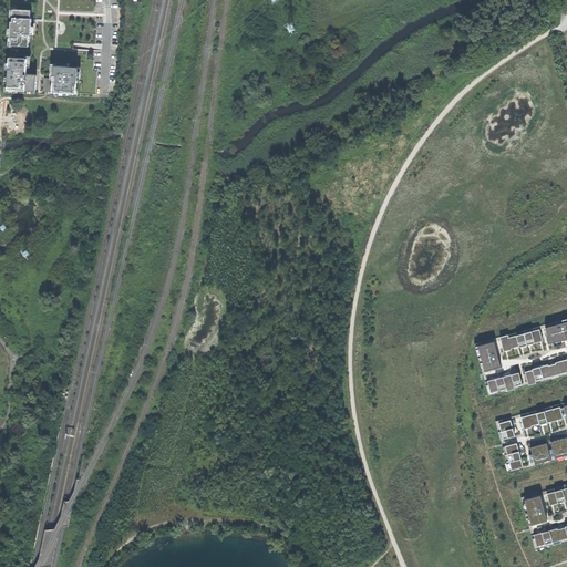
[(9,21),(8,29),(11,29),(10,38),(12,38),(11,39),(9,39),(9,47),(11,47),(12,45),(29,47),(29,34),(31,34),(35,34),(35,22),(35,20),(32,19),(30,18),(31,10),(20,9),(13,9),(12,21),(11,21),(11,22),(9,21)]
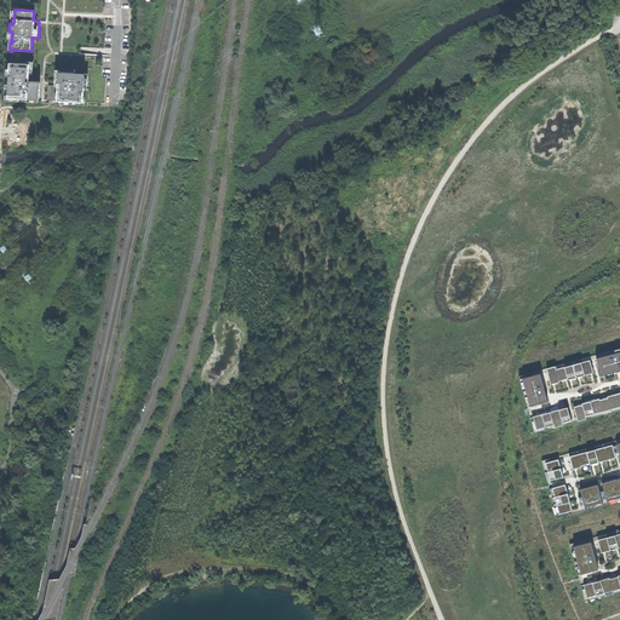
[(6,84),(5,90),(9,91),(9,96),(6,96),(5,101),(15,101),(15,98),(27,99),(27,102),(36,103),(36,99),(39,99),(40,81),(29,81),(29,70),(33,72),(33,62),(28,62),(28,64),(10,63),(10,68),(6,68),(6,76),(9,76),(9,84),(6,84)]
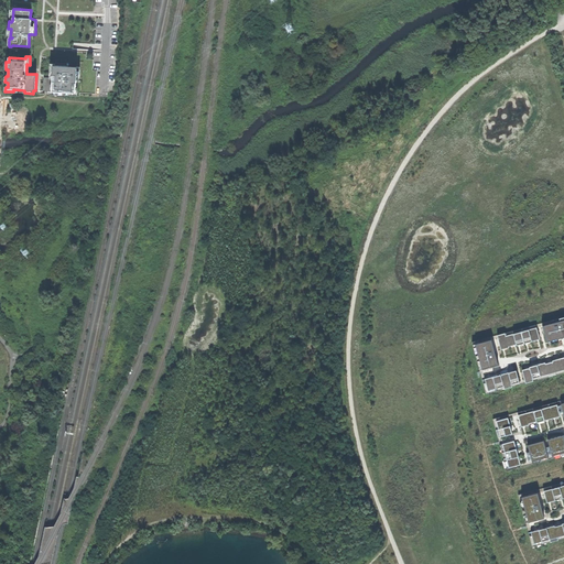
[(44,77),(43,91),(53,91),(52,95),(61,95),(61,91),(66,93),(66,95),(75,96),(75,93),(76,93),(77,78),(79,78),(80,69),(77,69),(77,68),(68,68),(68,66),(55,65),(55,64),(51,64),(50,72),(53,72),(53,78),(44,77)]
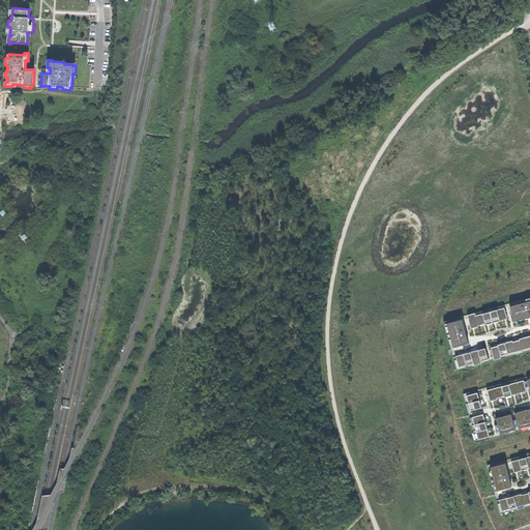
[(529,350),(529,347),(494,357),(488,359),(459,366),(455,356),(453,350),(453,347),(446,323),(462,319),(468,318),(504,307),(509,306),(529,300),(529,297),(443,322),(451,350),(457,370),(529,350)]
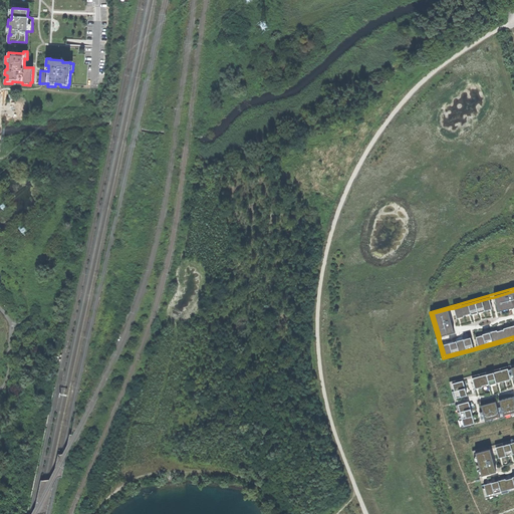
[(513,291),(494,297),(498,311),(510,308),(513,307),(513,306),(513,291)]
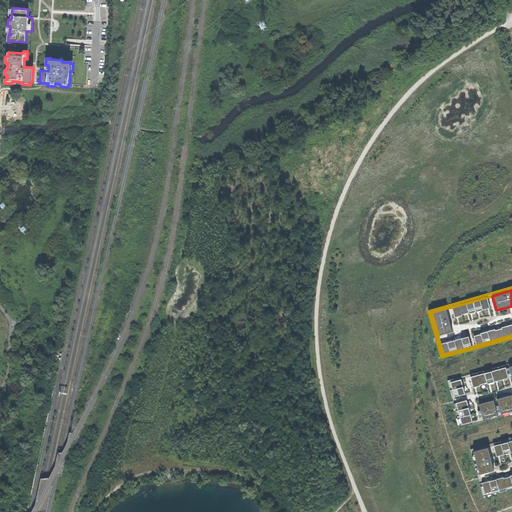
[(490,308),(487,297),(452,307),(455,317),(456,317),(457,317),(458,316),(462,315),(462,314),(466,313),(468,313),(468,312),(469,313),(470,313),(471,313),(477,311),(478,311),(483,309),(486,308),(487,308),(489,308),(490,308)]
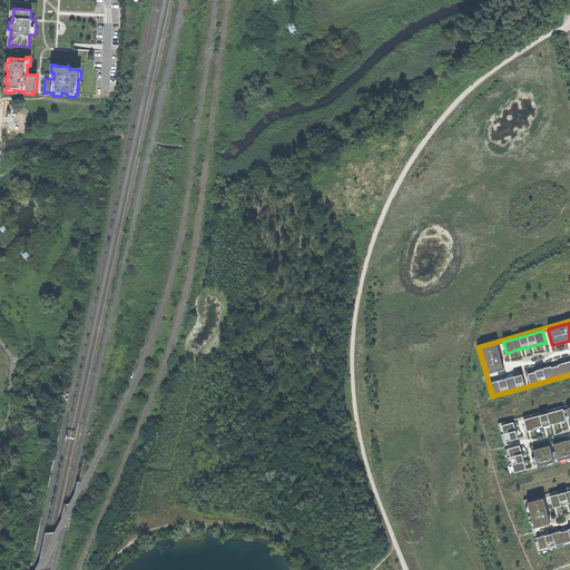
[(497,343),(480,347),(488,373),(503,369),(499,351),(498,347),(497,343)]
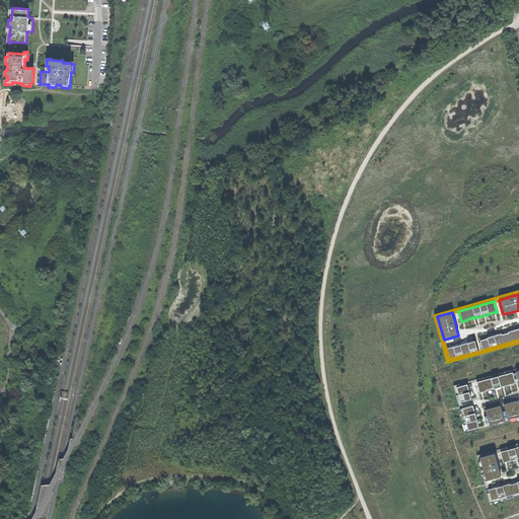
[(484,340),(480,341),(484,350),(518,340),(518,328),(515,329),(512,330),(508,331),(509,332),(505,334),(502,335),(502,334),(498,335),(490,337),(487,338),(488,339),(484,340)]
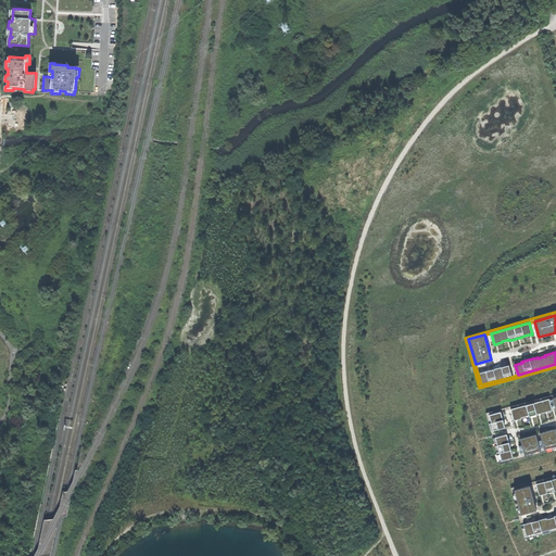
[(481,373),(478,374),(481,384),(512,377),(508,365),(505,366),(501,367),(497,368),(493,369),(490,370),(481,373)]
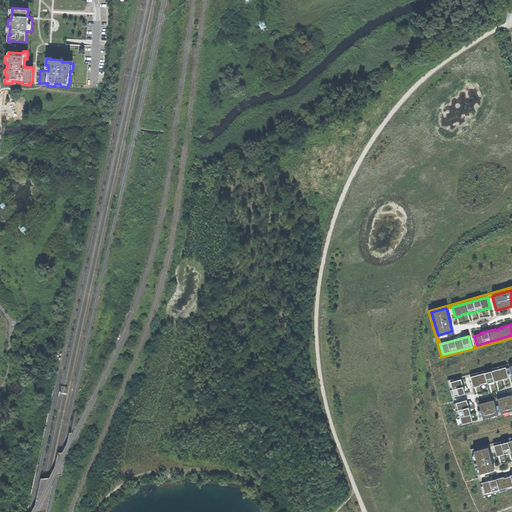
[(511,362),(447,380),(453,402),(460,427),(511,413),(511,410),(501,414),(497,415),(483,419),(472,422),(462,424),(456,403),(455,401),(454,396),(450,382),(461,379),(470,377),(506,367),(509,366),(511,365),(511,362)]
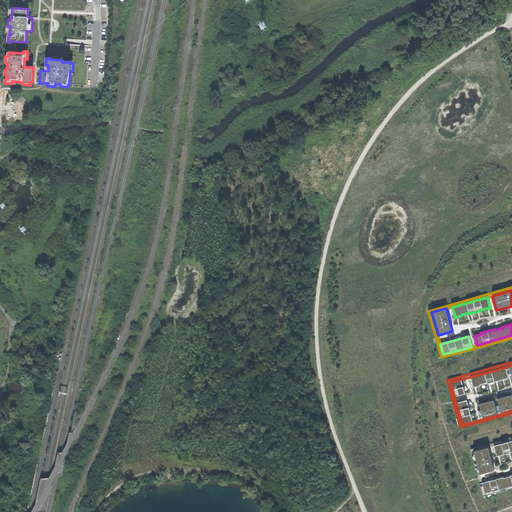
[(470,377),(473,387),(474,387),(476,387),(476,386),(480,385),(480,384),(484,383),(486,383),(487,382),(487,383),(488,383),(490,383),(495,381),(496,381),(497,381),(501,380),(502,379),(504,379),(508,378),(506,367),(470,377)]
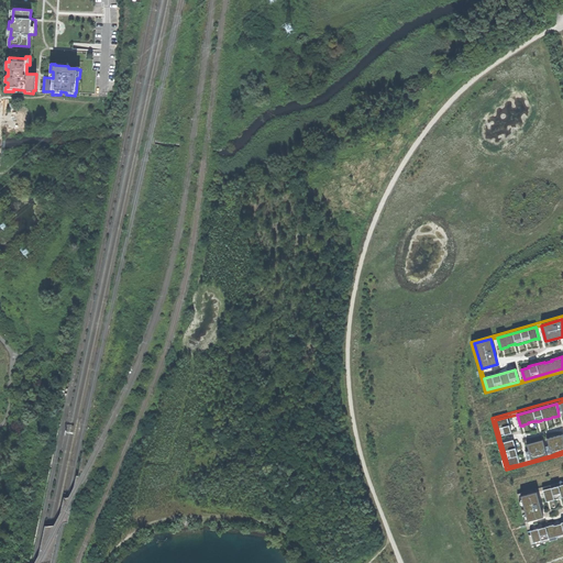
[(495,420),(499,435),(511,432),(510,429),(508,421),(507,417),(495,420)]
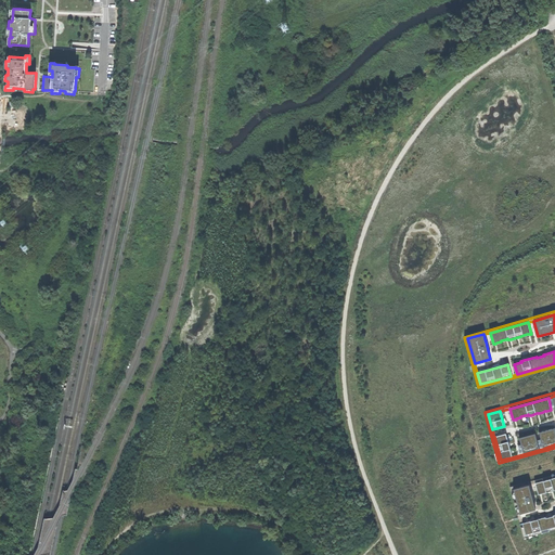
[(541,440),(543,449),(554,444),(554,429),(554,428),(539,433),(541,440)]
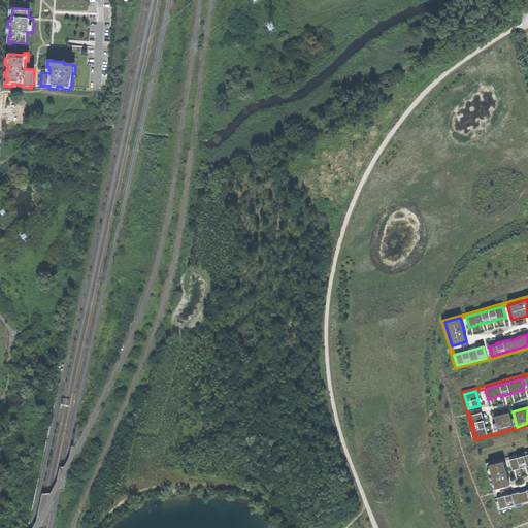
[(470,416),(476,437),(487,435),(486,431),(485,427),(485,424),(482,416),(481,413),(470,416)]
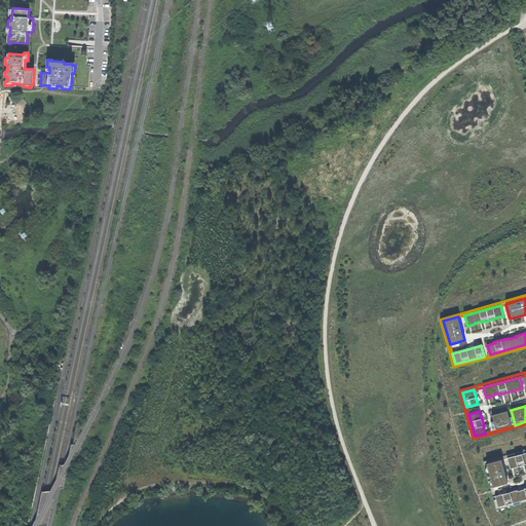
[(494,423),(496,430),(511,426),(506,411),(492,415),(494,423)]
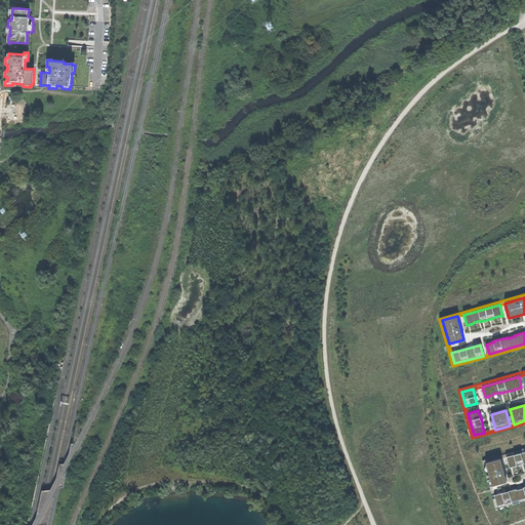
[(524,448),(482,460),(490,490),(495,509),(524,500),(524,497),(497,506),(494,495),(492,489),(491,486),(485,462),(500,458),(506,457),(524,451),(524,448)]
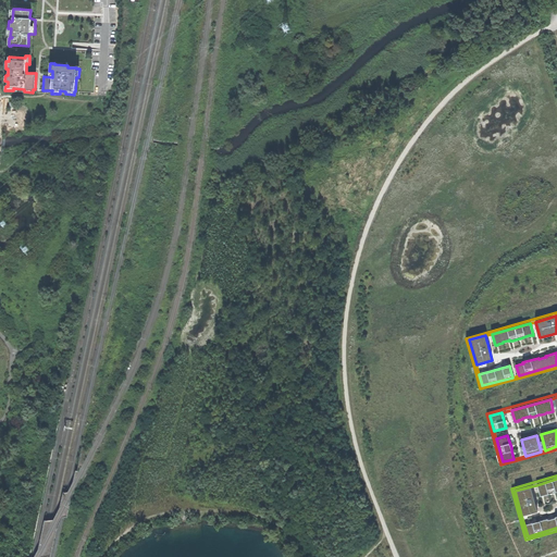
[(539,491),(540,496),(543,495),(547,494),(553,493),(555,492),(556,492),(556,491),(556,479),(536,485),(539,491)]
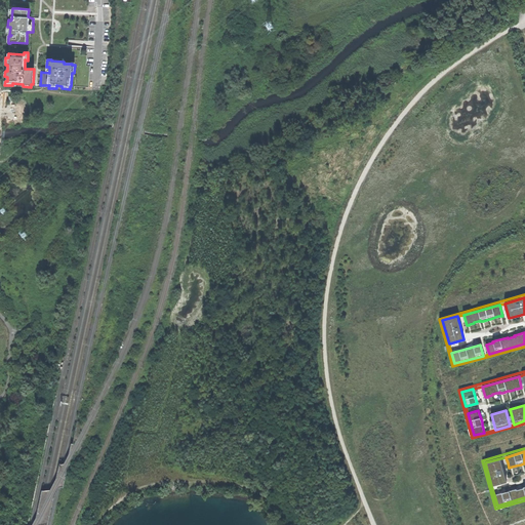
[(500,458),(485,462),(491,486),(507,482),(502,466),(501,463),(500,458)]
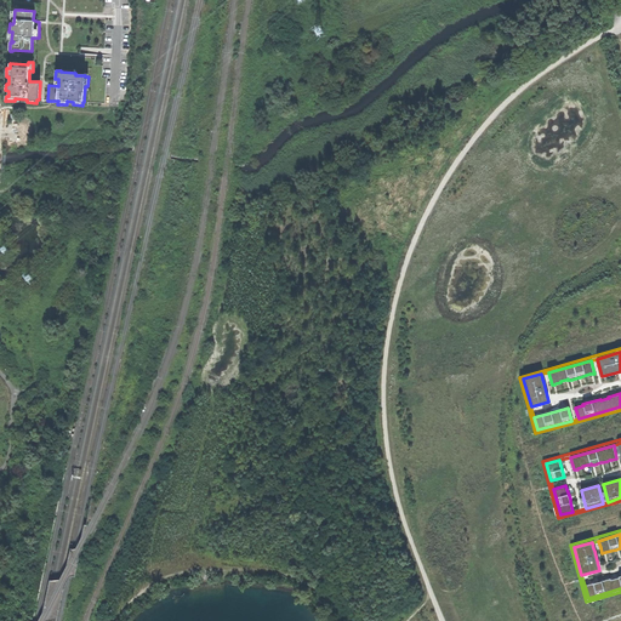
[(588,585),(585,586),(588,598),(620,588),(620,575),(619,576),(619,577),(614,579),(610,580),(610,579),(605,580),(598,582),(588,585)]
